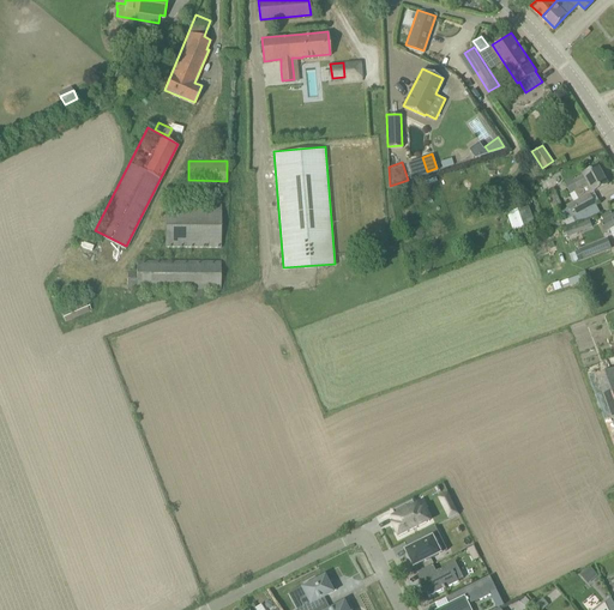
[(596,201),(595,200),(590,191),(593,189),(595,188),(608,181),(599,164),(584,173),(575,177),(573,175),(565,180),(571,192),(575,189),(579,197),(567,204),(569,206),(561,210),(566,218),(572,215),(576,212),(578,217),(582,216),(585,213),(587,216),(600,209),(599,206),(596,201)]
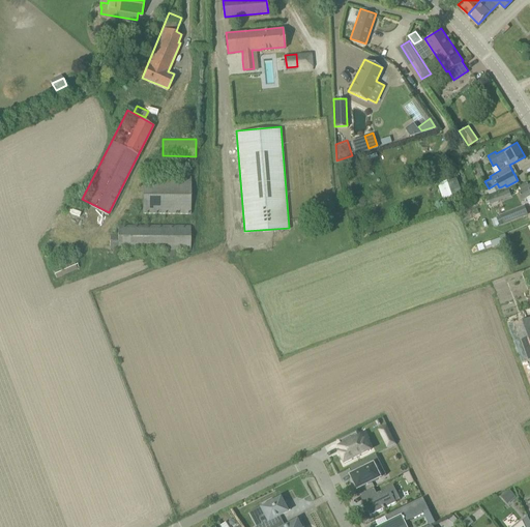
[(484,176),(478,162),(473,164),(479,178),(484,176)]
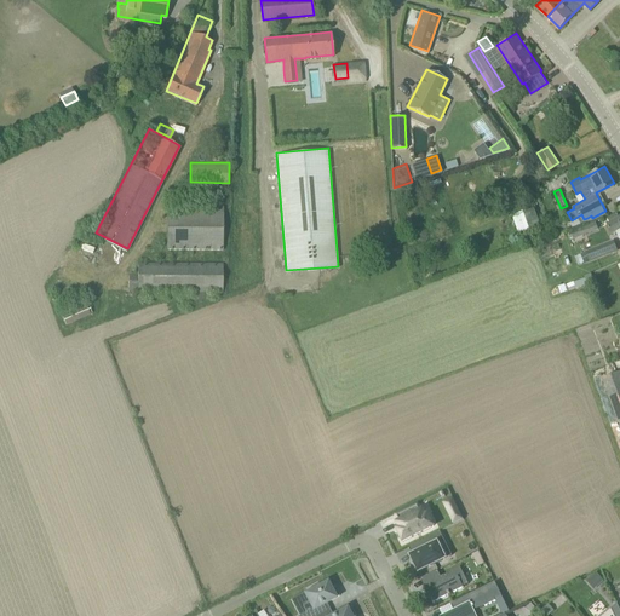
[(167,247),(223,247),(223,205),(167,205),(167,247)]
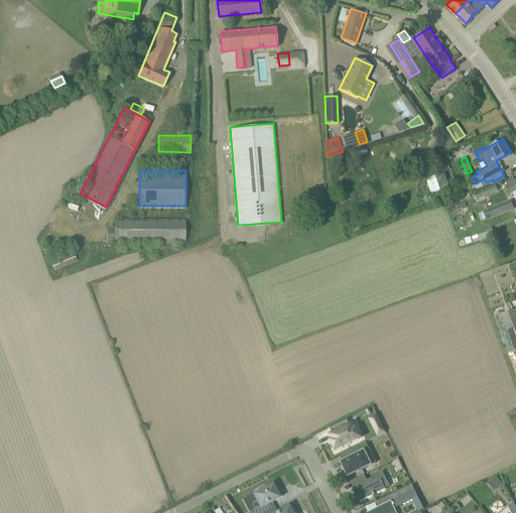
[(445,170),(426,176),(431,193),(450,186),(445,170)]
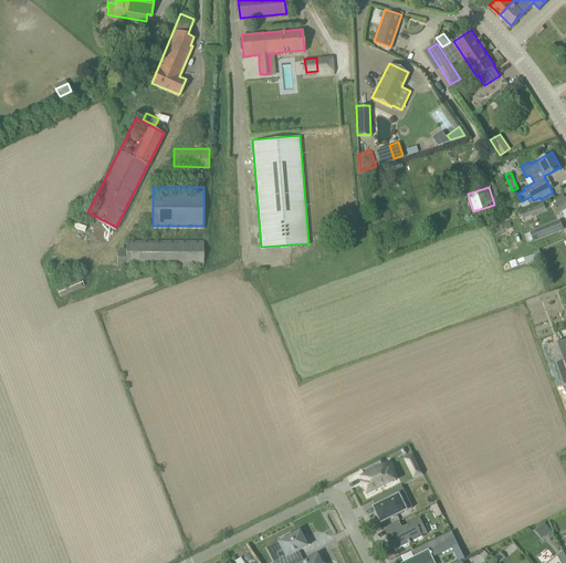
[(565,206),(565,195),(553,201),(558,211),(565,206)]
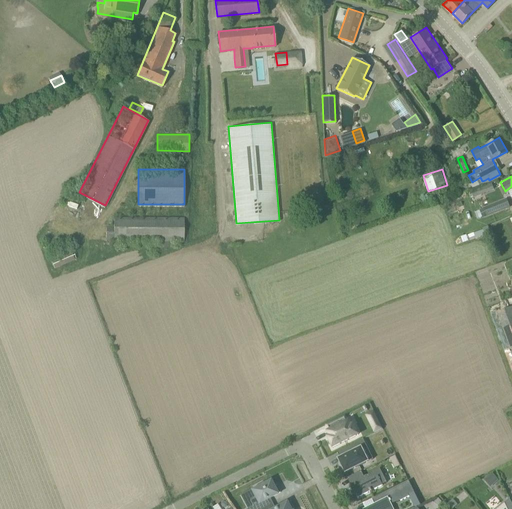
[(482,184),(470,188),(473,196),(484,192),(482,184)]
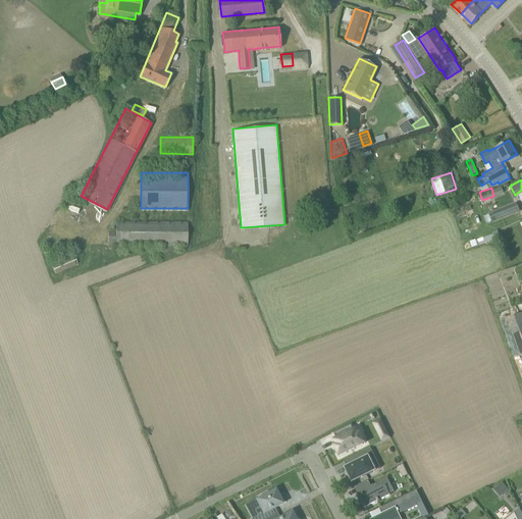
[(492,209),(492,210),(496,217),(497,218),(519,209),(516,200),(492,209)]
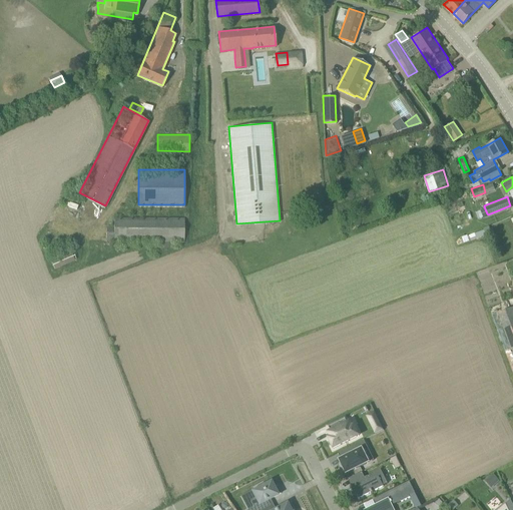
[(484,206),(477,208),(480,216),(487,213),(484,206)]
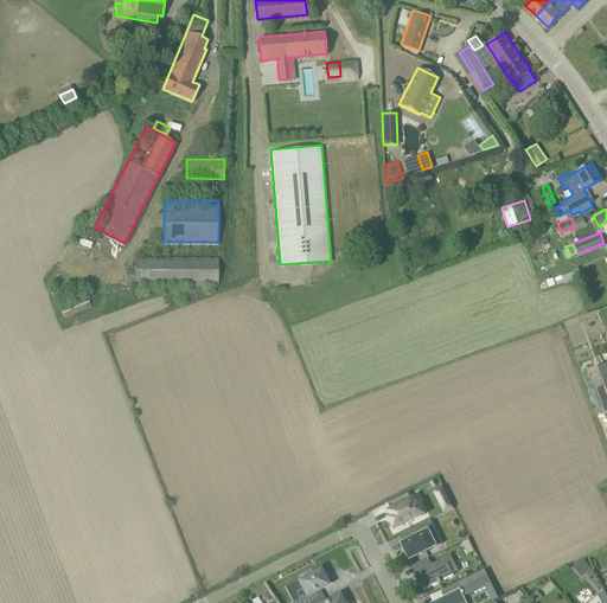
[(218,283),(218,256),(135,256),(135,267),(126,267),(126,283),(218,283)]
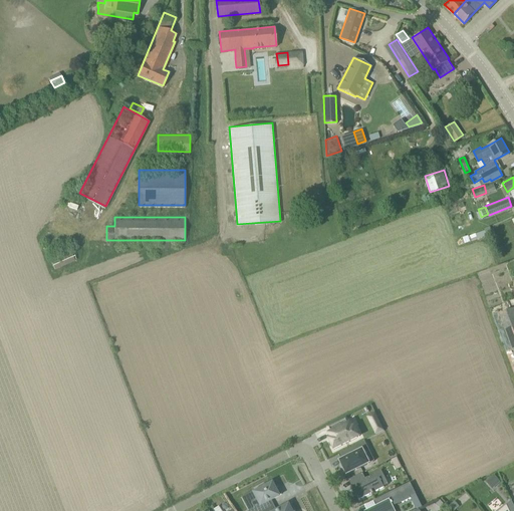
[(485,227),(487,235),(493,233),(490,225),(485,227)]
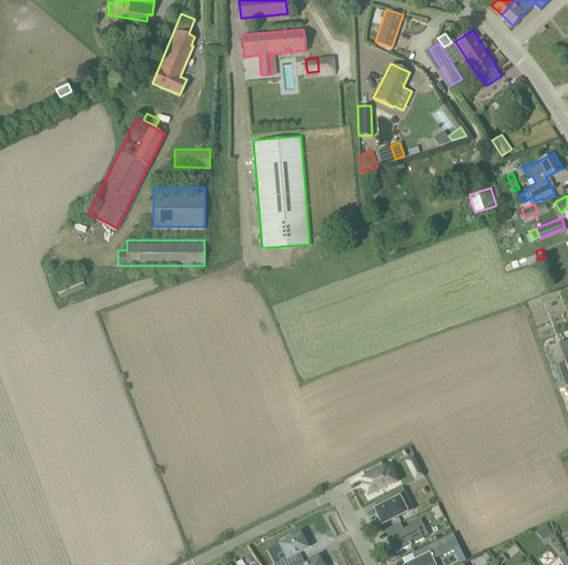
[(567,338),(551,344),(566,384),(567,383),(567,338)]
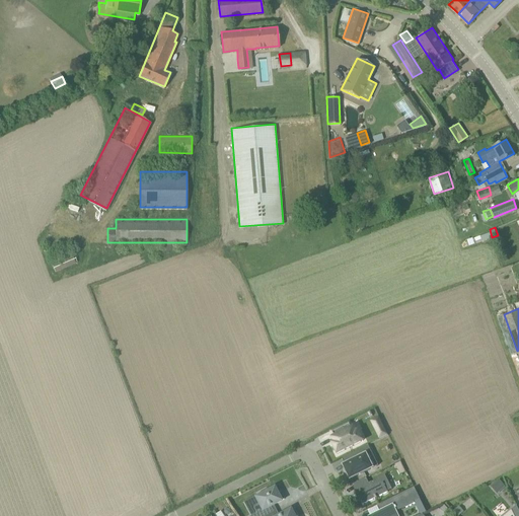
[(381,422),(378,415),(371,419),(380,436),(387,432),(381,422)]
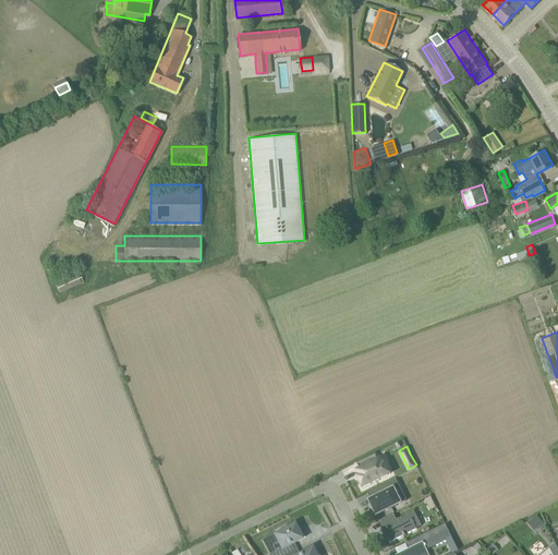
[(358,469),(360,473),(358,474),(363,485),(388,472),(389,472),(390,471),(389,470),(386,462),(385,461),(384,461),(383,462),(380,457),(379,458),(376,451),(355,461),(359,468),(358,469)]
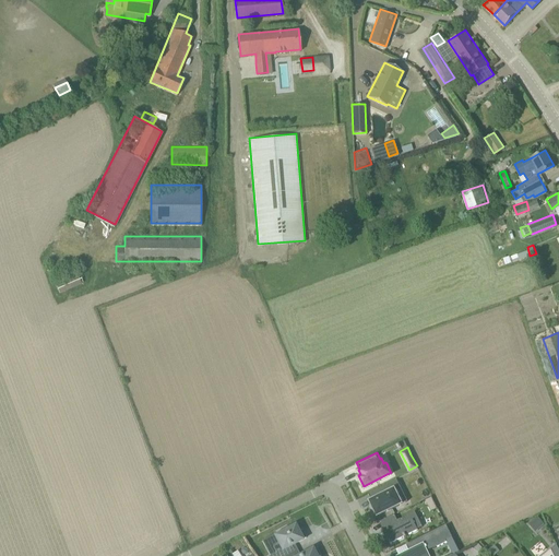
[(399,503),(401,501),(394,488),(401,485),(396,476),(378,486),(381,494),(376,496),(370,499),(371,501),(369,503),(373,511),(376,511),(377,513),(391,507),(399,504),(399,503)]
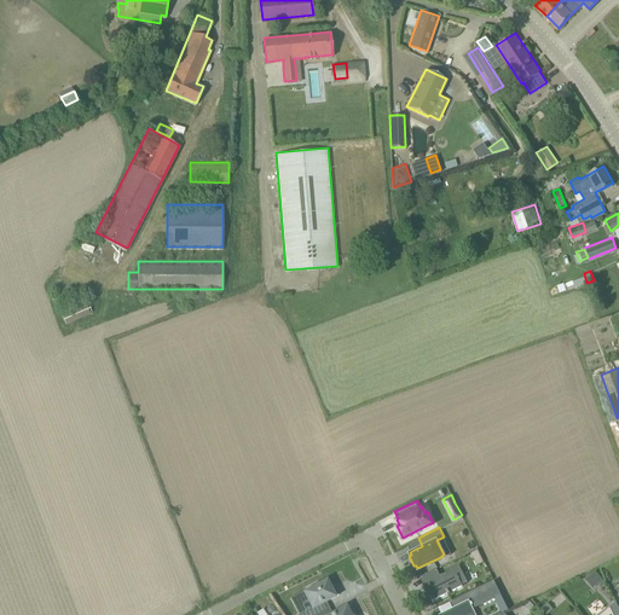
[(478,547),(472,551),(478,563),(484,560),(478,547)]
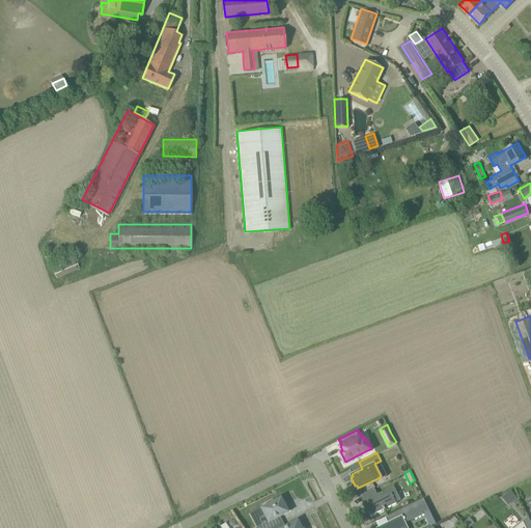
[(367,507),(368,510),(369,510),(371,513),(384,507),(384,508),(386,507),(397,501),(396,500),(394,495),(398,493),(394,483),(378,492),(366,498),(370,506),(367,507)]
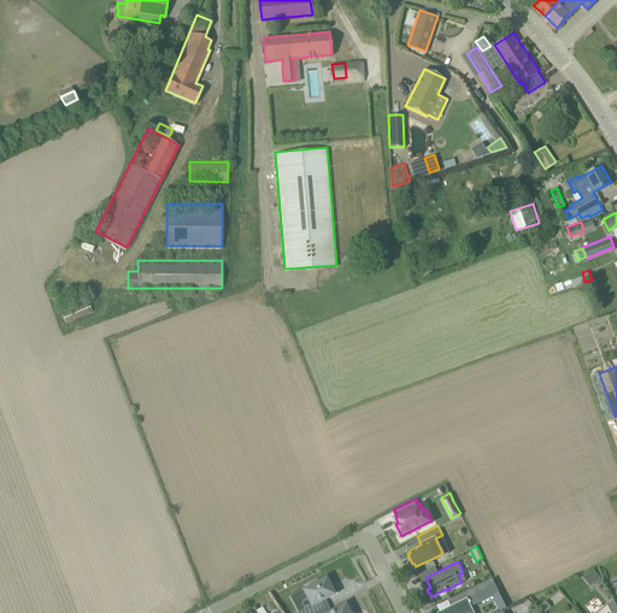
[(592,584),(601,576),(593,566),(583,575),(592,584)]
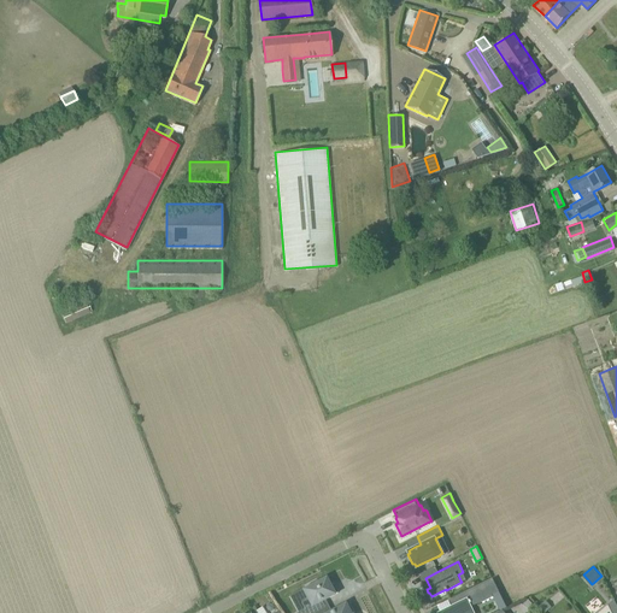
[(499,590),(493,577),(450,599),(453,607),(440,612),(475,612),(471,605),(482,599),(483,600),(493,595),(493,593),(499,590)]
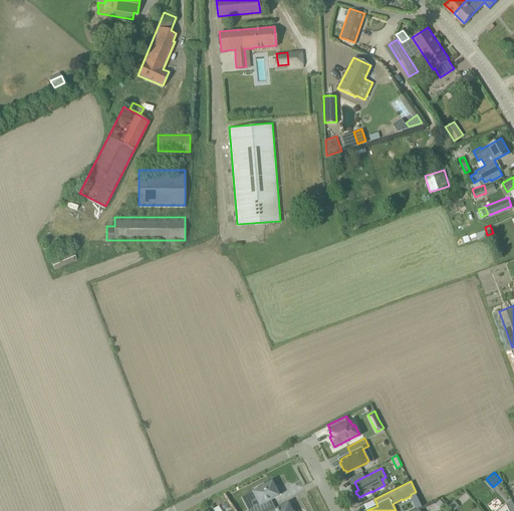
[(254,506),(245,510),(258,510),(270,505),(267,500),(281,492),(277,484),(273,486),(271,482),(263,485),(262,483),(256,486),(258,489),(253,491),(256,498),(251,501),(254,506)]
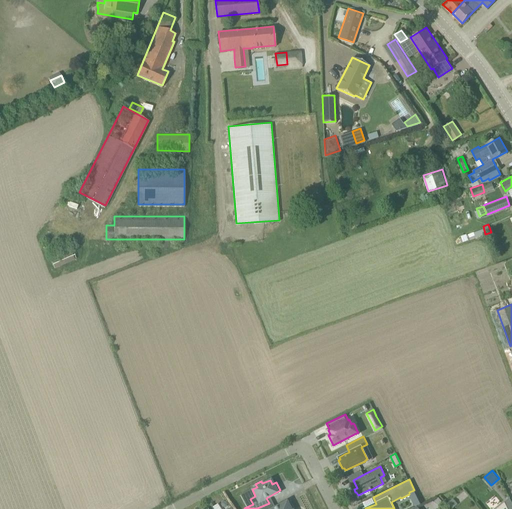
[(495,508),(511,508),(511,501),(510,496),(509,497),(495,508)]
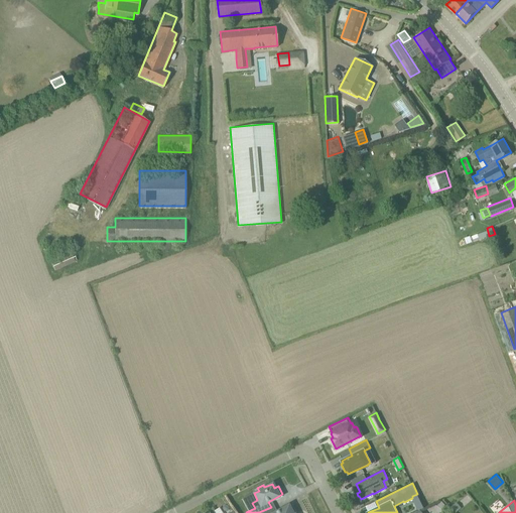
[(457,501),(450,505),(456,511),(461,506),(457,501)]
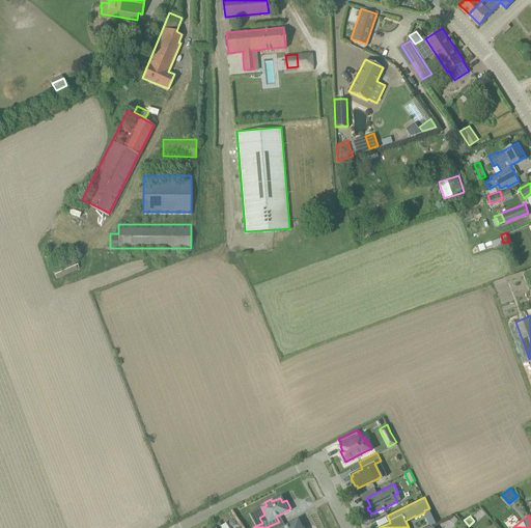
[(282,527),(279,522),(267,527),(301,527),(305,526),(301,518),(282,527)]
